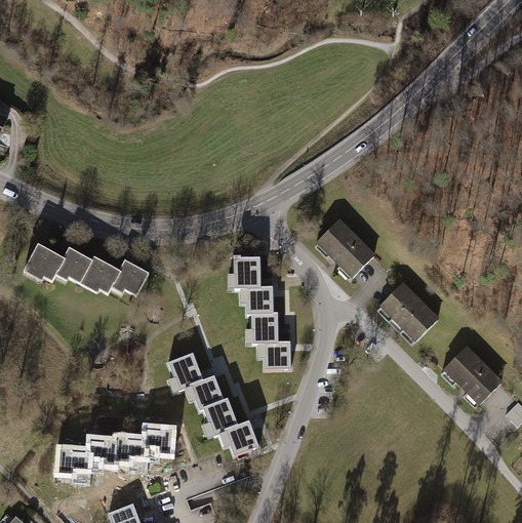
[(312,247),(347,280),(369,256),(335,224),(312,247)]
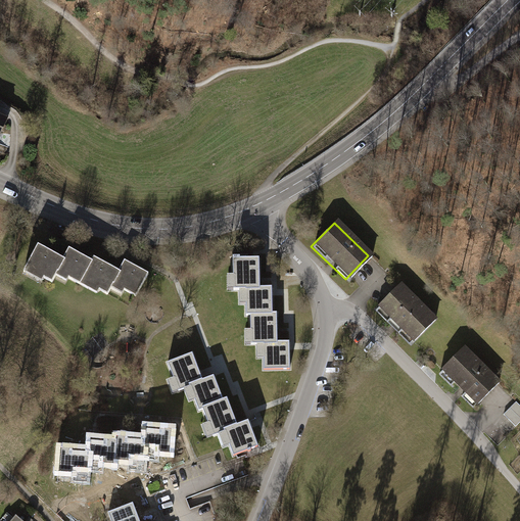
[(35,241),(35,247),(21,272),(19,275),(39,285),(42,281),(50,285),(54,278),(64,285),(66,280),(96,297),(98,290),(105,296),(110,287),(120,291),(123,286),(134,292),(146,270),(123,257),(119,267),(92,253),(90,257),(66,244),(61,254),(35,241)]
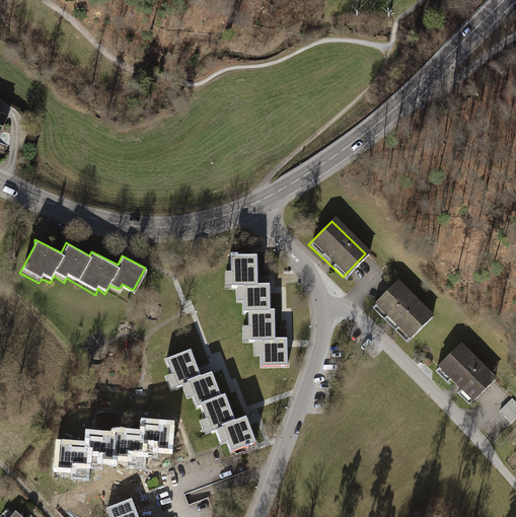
[(240,252),(224,255),(224,276),(229,276),(228,286),(237,286),(237,297),(241,297),(242,328),(247,329),(247,339),(255,339),(255,349),(260,351),(259,364),(286,364),(286,336),(274,337),(275,307),(270,307),(270,281),(259,281),(258,252),(240,252)]
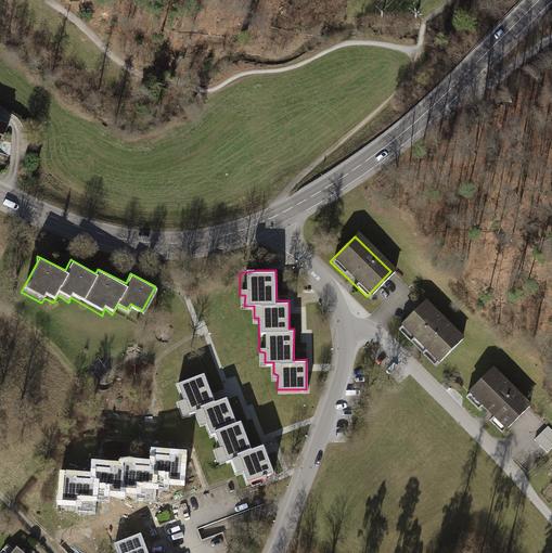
[(399,329),(435,364),(459,341),(422,305),(399,329)]
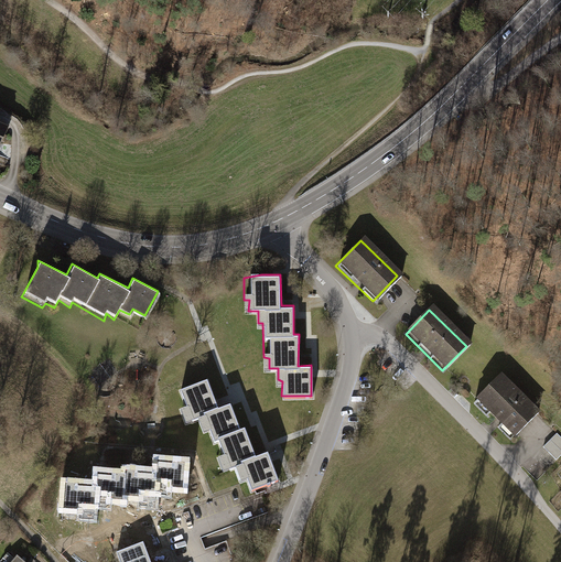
[(473,400),(513,439),(538,411),(499,374),(473,400)]
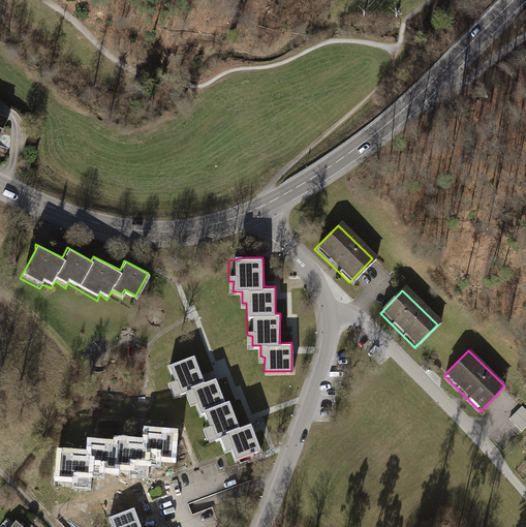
[(193,354),(163,366),(169,385),(174,383),(177,393),(186,391),(189,402),(193,401),(205,431),(209,429),(212,439),(219,437),(223,447),(231,443),(235,458),(259,448),(250,420),(238,423),(228,396),(224,398),(215,377),(204,381),(193,354)]
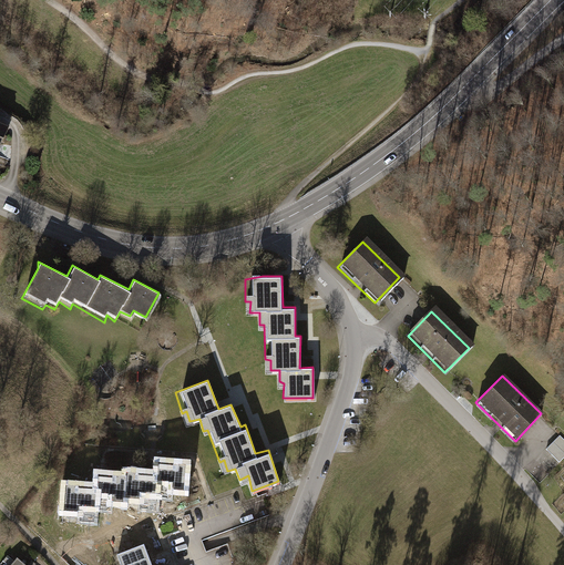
[(168,489),(182,491),(183,463),(155,461),(154,474),(124,472),(123,475),(95,473),(94,486),(63,482),(60,515),(82,517),(83,514),(92,514),(94,507),(108,510),(110,502),(142,506),(144,500),(153,501),(155,492),(168,494),(168,489)]
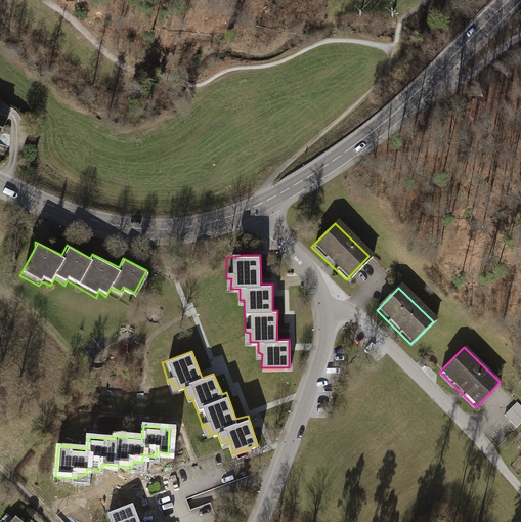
[(136,521),(130,503),(102,513),(105,521),(136,521)]
